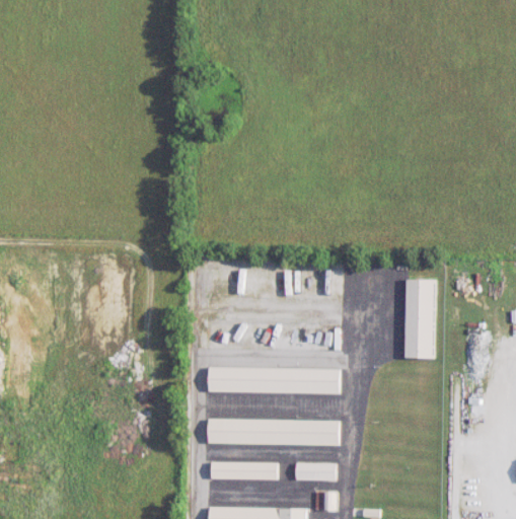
[(434,358),(434,280),(406,280),(406,358),(434,358)]
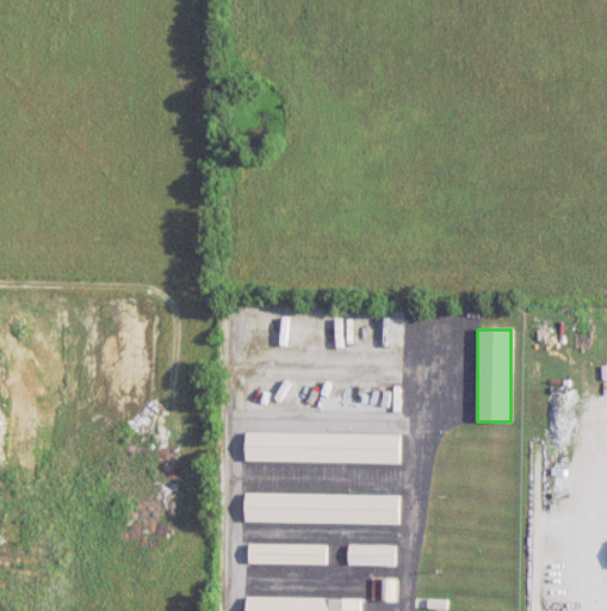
[(398,462),(398,433),(245,433),(245,461),(398,462)]
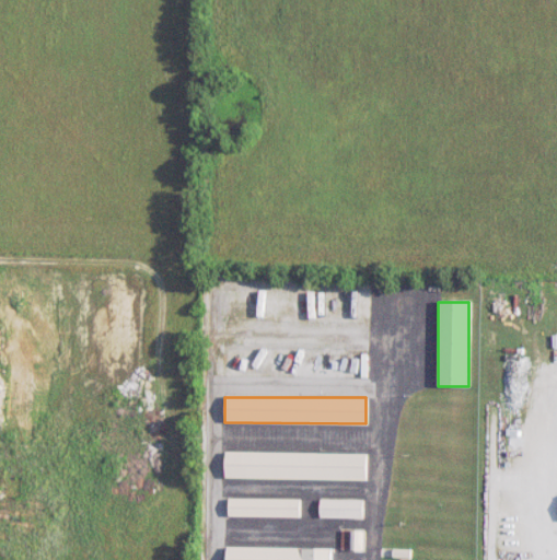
[(366,453),(224,453),(224,479),(366,479),(366,453)]
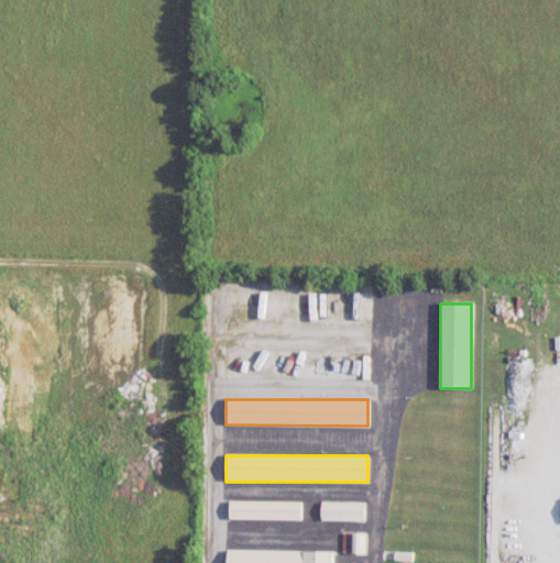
[(299,520),(299,501),(229,501),(229,520),(299,520)]
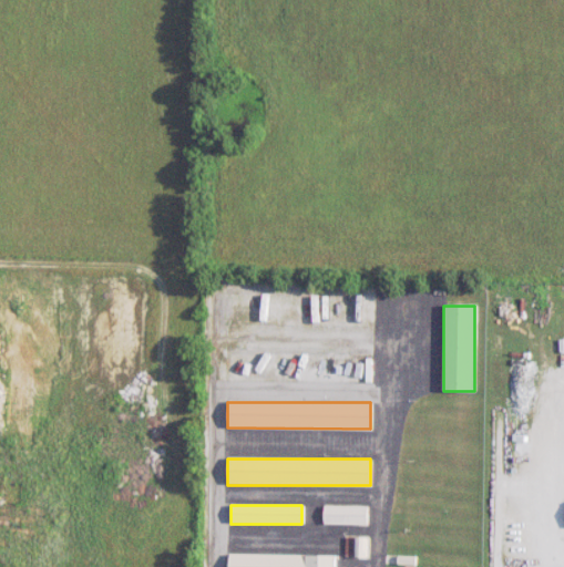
[(322,525),(366,525),(366,507),(322,507),(322,525)]
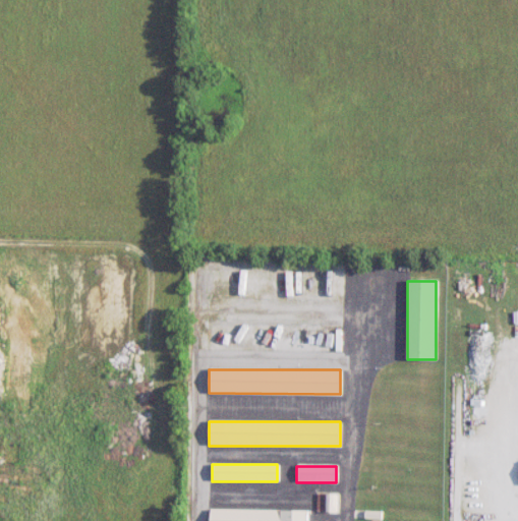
[(315,514),(336,514),(336,494),(315,494),(315,514)]
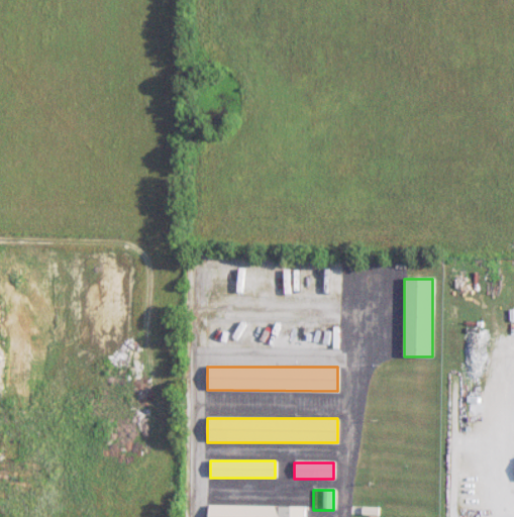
[(304,516),(304,507),(207,507),(207,516),(304,516)]
